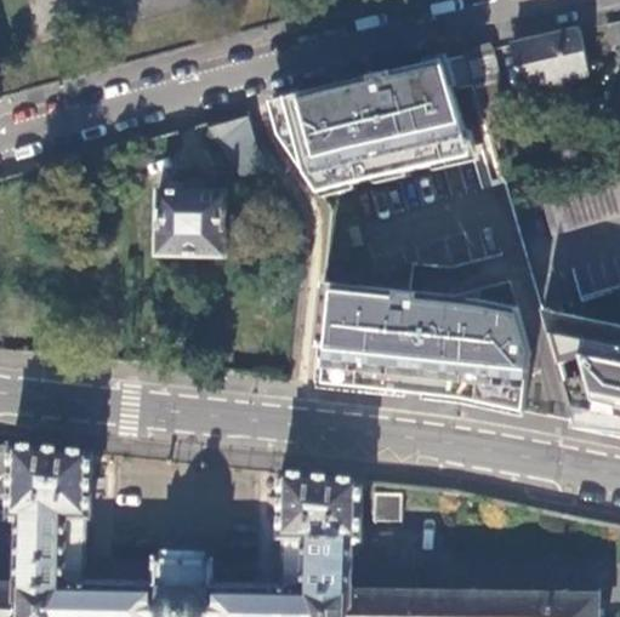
[(524,95),(590,80),(580,35),(546,43),(513,50),(524,95)]
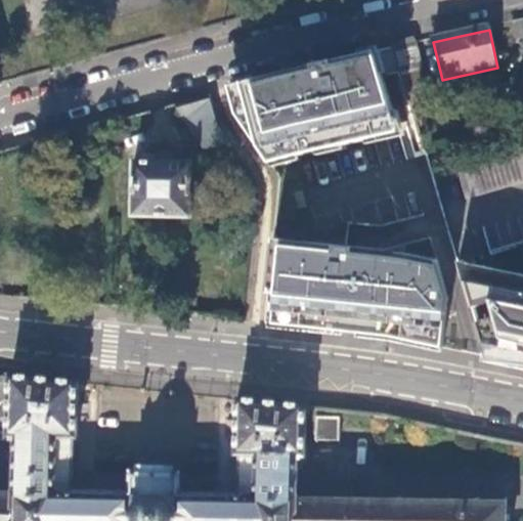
[(435,104),(434,97),(429,98),(416,47),(415,41),(392,47),(402,82),(403,81),(411,111),(435,104)]
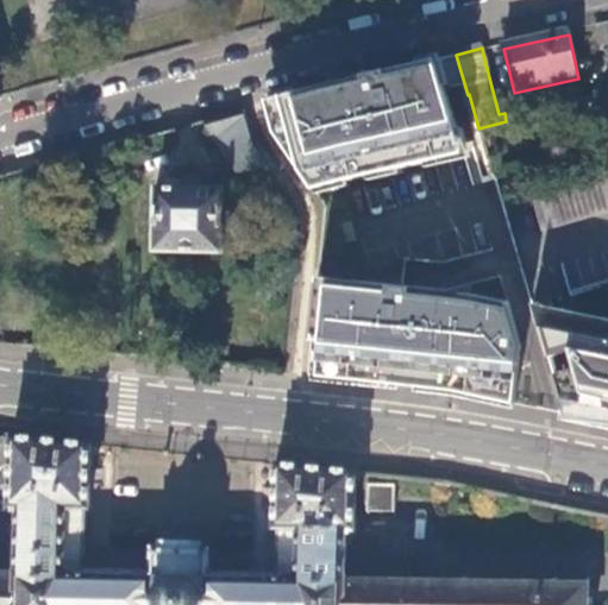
[(331,79),(290,88),(305,147),(447,114),(433,55),(331,79)]
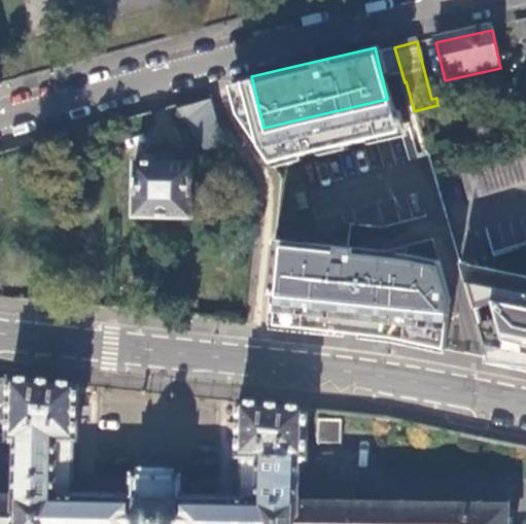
[(181,124),(213,114),(209,98),(176,107),(181,124)]
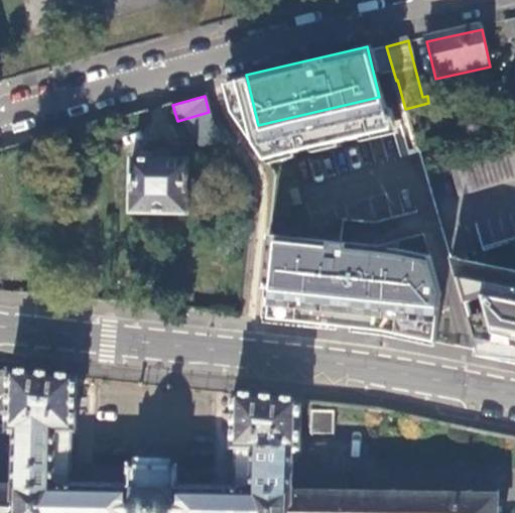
[(514,155),(452,174),(459,200),(514,182),(514,155)]
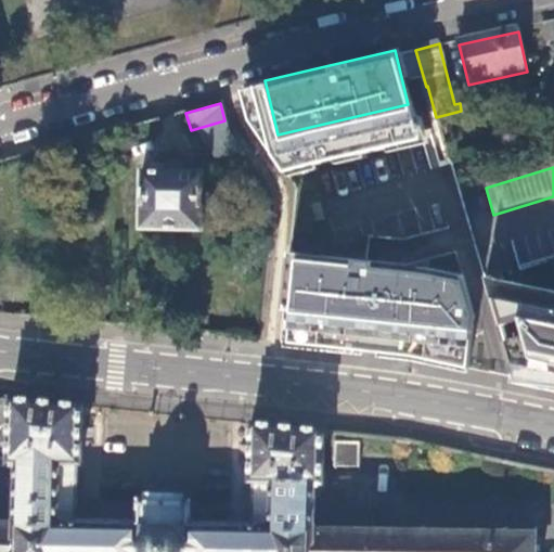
[(141,232),(203,233),(204,176),(181,176),(181,168),(165,168),(165,176),(143,175),(141,232)]
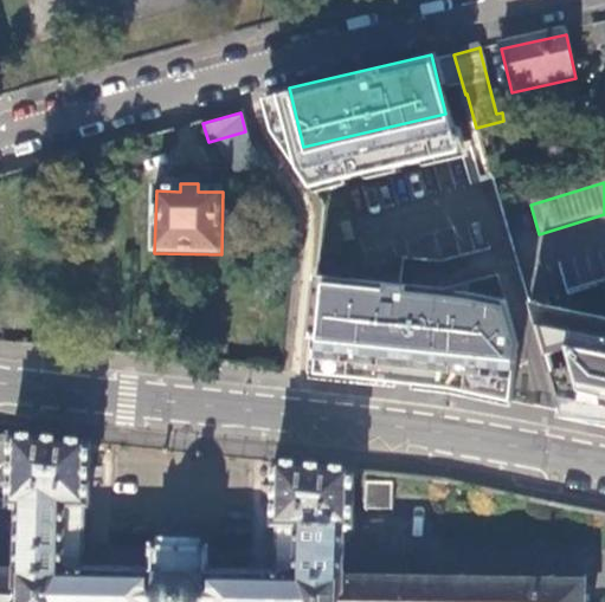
[(514,337),(502,298),(321,276),(313,370),(450,384),(508,394),(514,337)]
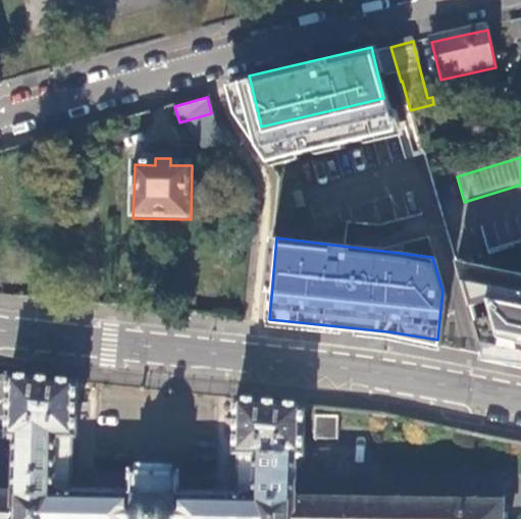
[(479,351),(520,360),(520,272),(454,259),(468,309),(487,304),(491,319),(472,324),(479,351)]
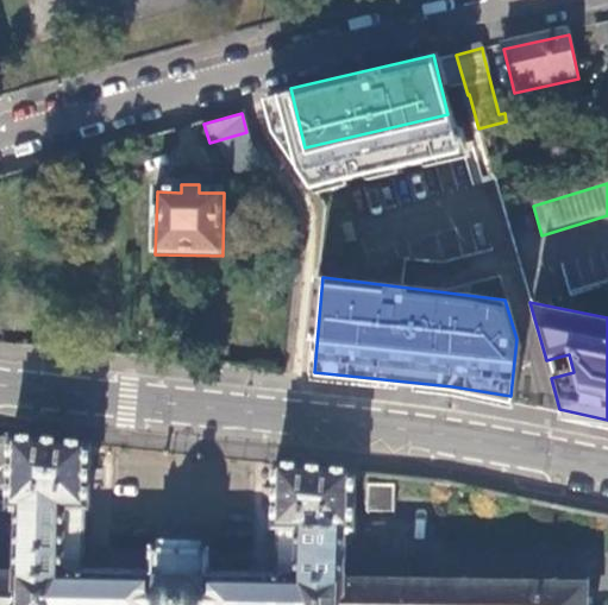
[(588,604),(588,590),(588,586),(344,583),(345,539),(350,539),(350,533),(353,531),(355,474),(275,467),(273,533),(277,533),(277,580),(210,579),(210,555),(202,554),(202,547),(194,547),(194,555),(167,554),(167,548),(160,547),(160,555),(152,554),(151,578),(82,577),(83,515),(89,515),(89,449),(0,440),(0,466),(11,467),(10,514),(18,514),(16,578),(14,604),(588,604)]
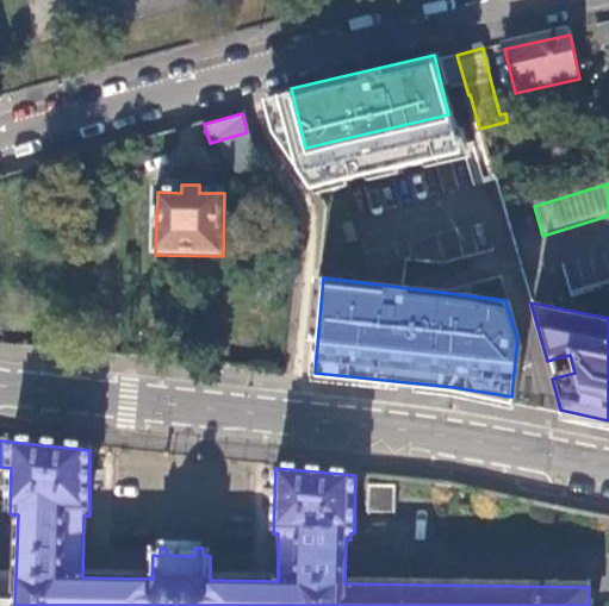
[(393,483),(366,483),(366,513),(393,513),(393,483)]
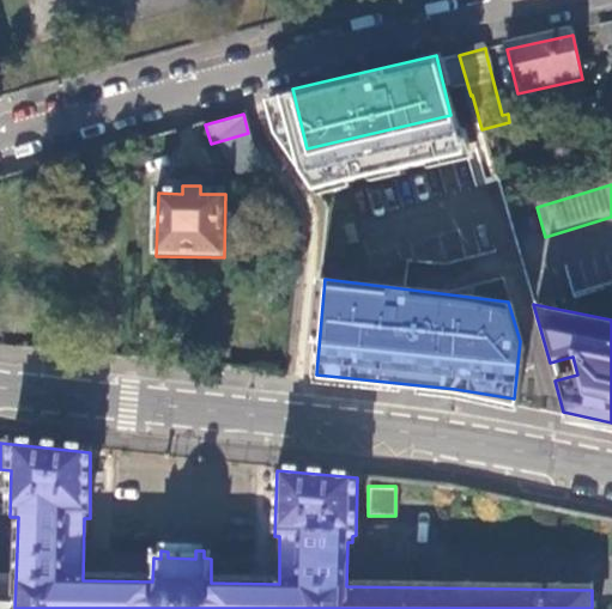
[(14,608),(16,582),(0,582),(0,608),(14,608)]
